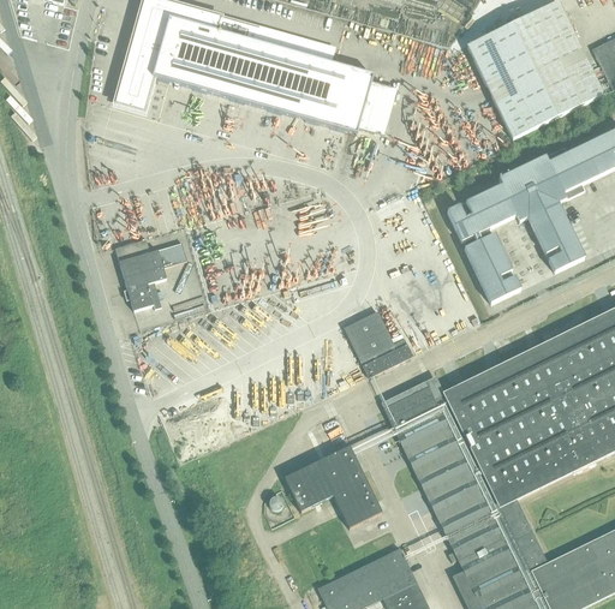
[(147,36),(135,33),(115,100),(144,108),(154,75),(345,129),(357,132),(358,126),(384,133),(387,124),(362,117),(369,88),(394,95),(396,87),(371,79),(374,73),(360,70),(362,70),(330,61),(255,40),(258,25),(171,0),(156,0),(147,36)]
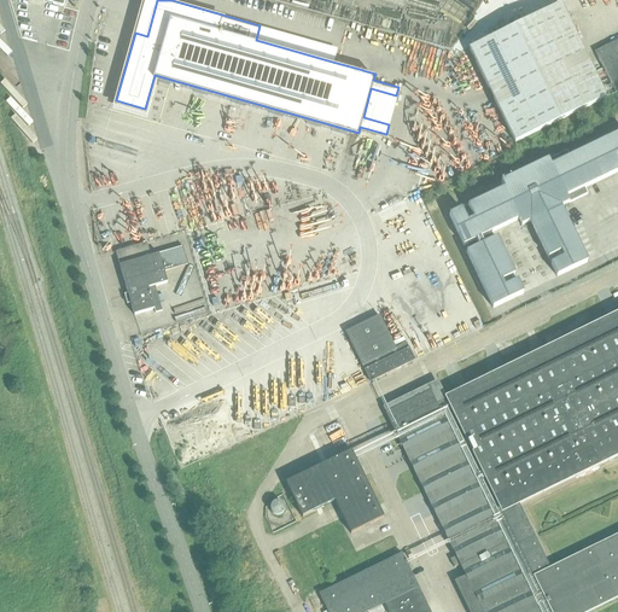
[(470,44),(491,89),(557,57),(583,45),(560,0),(558,0),(470,44)]
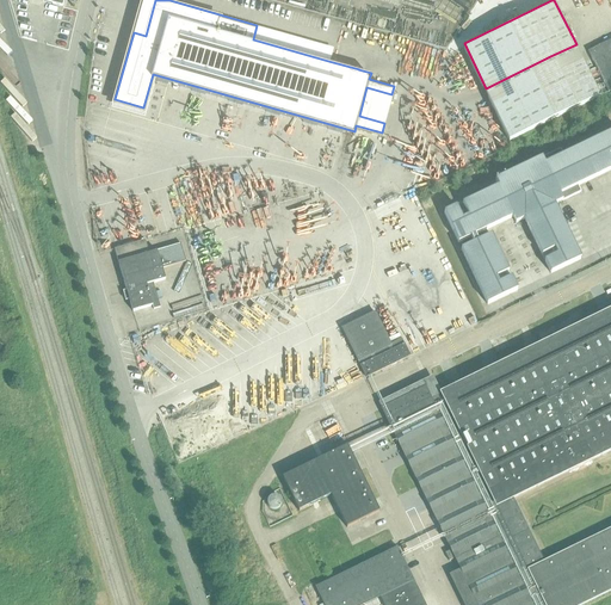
[(610,34),(587,45),(608,86),(610,84),(610,34)]
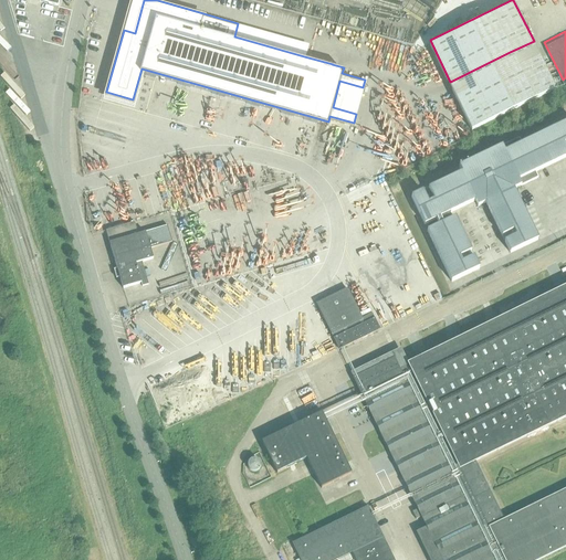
[(510,52),(450,82),(471,125),(555,84),(534,41),(510,52)]
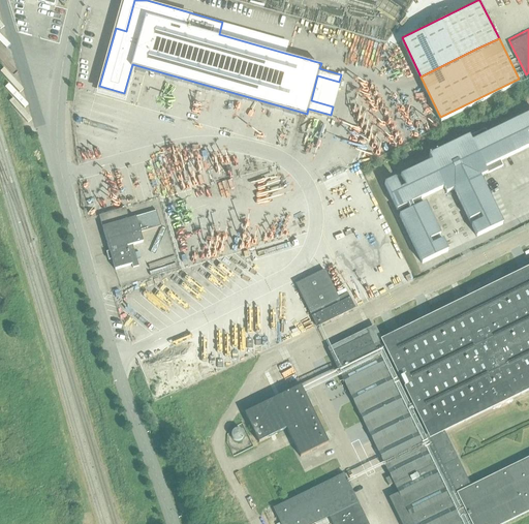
[(396,175),(384,180),(397,206),(408,201),(411,207),(400,212),(422,258),(447,246),(442,236),(432,241),(430,236),(440,230),(426,199),(414,205),(411,198),(444,183),(446,188),(455,184),(477,232),(503,219),(480,173),(503,161),(500,156),(528,141),(528,134),(527,130),(528,128),(528,110),(472,136),(470,131),(429,151),(432,156),(400,172),(405,183),(401,185),(396,175)]
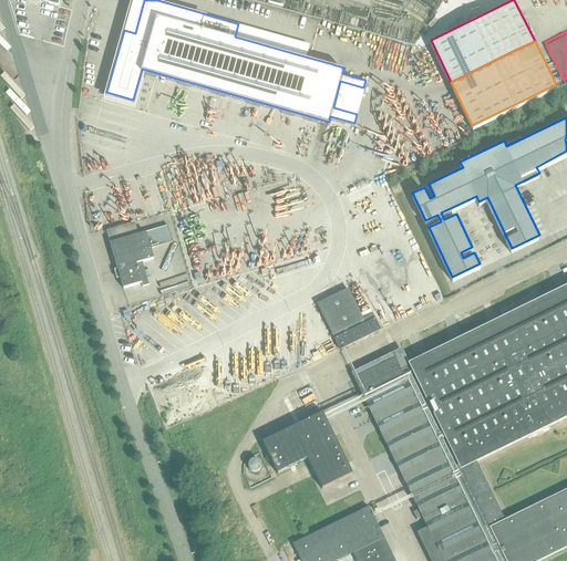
[(167,222),(146,228),(138,230),(135,218),(106,226),(117,266),(121,265),(123,272),(120,273),(123,284),(142,279),(143,282),(176,272),(172,256),(144,263),(142,258),(154,255),(151,245),(173,238),(168,221),(167,221),(167,222)]
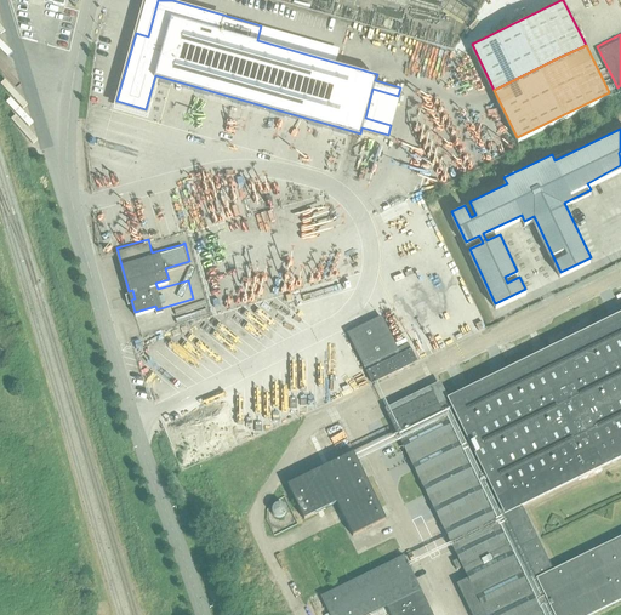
[(620,614),(620,309),(438,400),(432,389),(389,411),(411,456),(459,553),(453,557),(456,565),(462,562),(468,574),(457,580),(473,614),(620,614)]
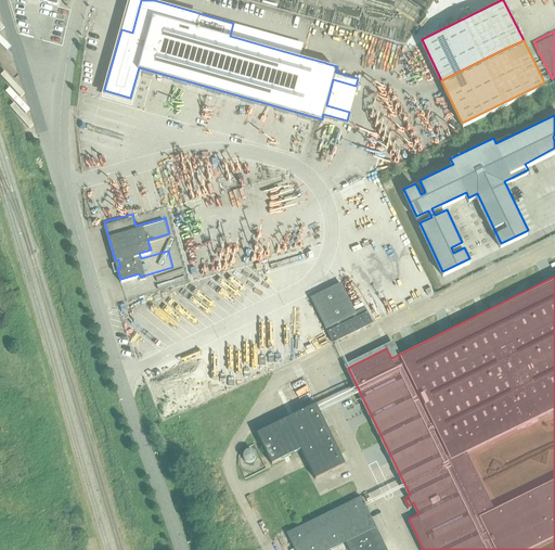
[(311,294),(333,339),(372,319),(364,304),(355,309),(340,280),(311,294)]
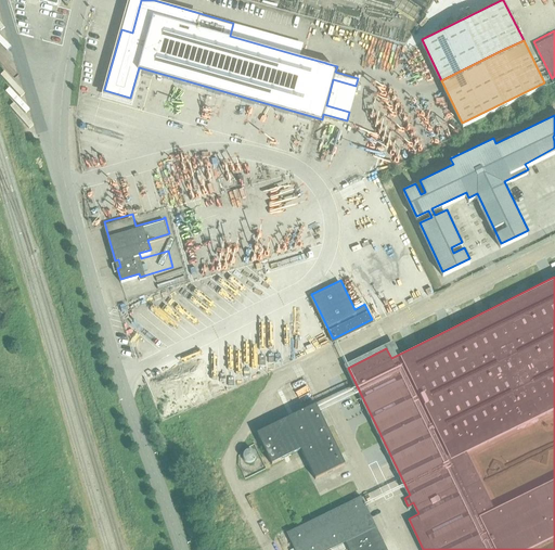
[(424,286),(426,292),(438,288),(435,281),(424,286)]
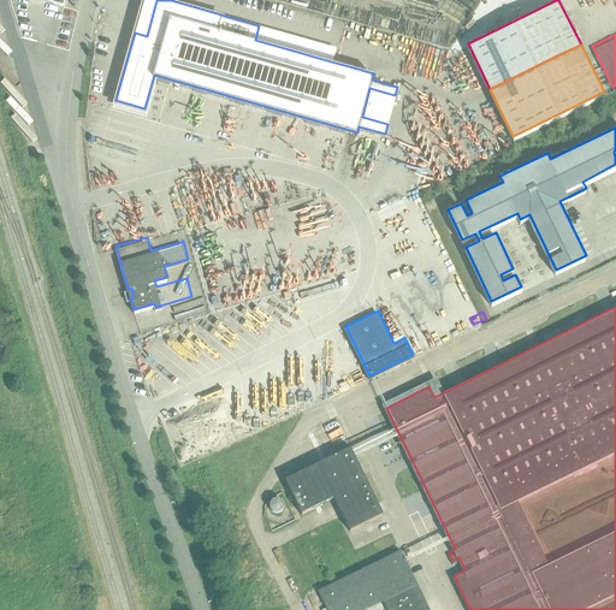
[(380,438),(395,436),(392,427),(379,430),(380,438)]
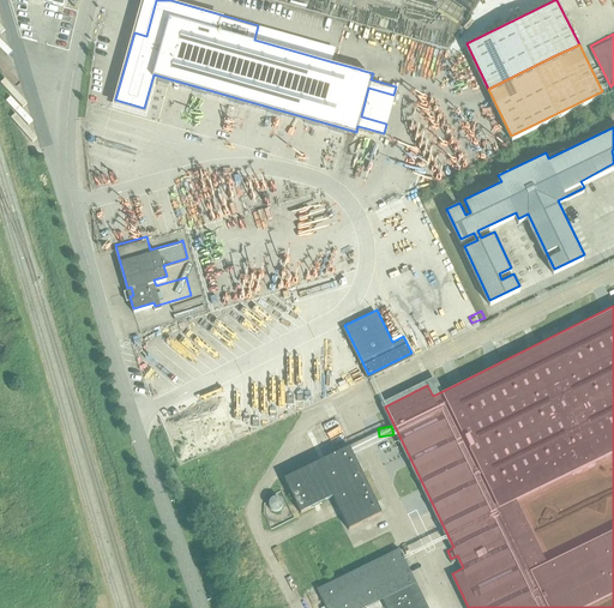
[(349,525),(381,510),(349,444),(284,475),(301,509),(333,493),(349,525)]
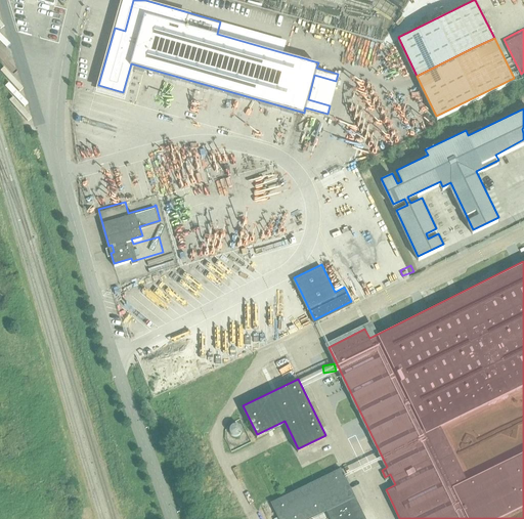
[(357,419),(349,420),(349,435),(362,434),(361,428),(358,429),(357,419)]
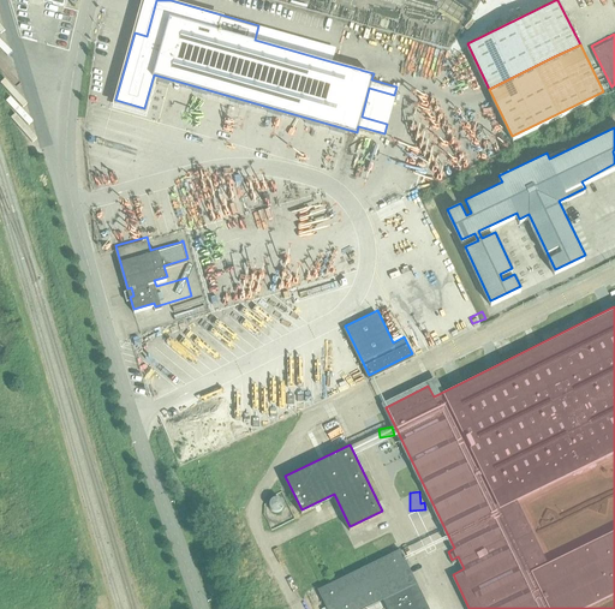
[(275,493),(272,502),(281,506),(285,495),(275,493)]
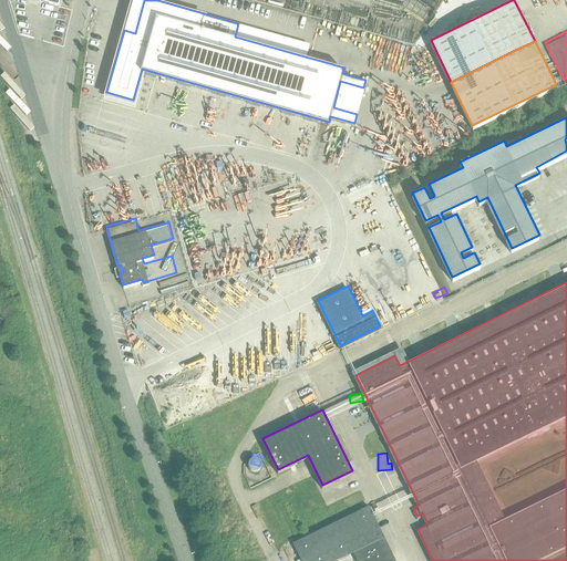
[(397,560),(369,504),(294,540),(300,553),(301,554),(296,557),(298,560),(326,560),(341,553),(343,560),(397,560)]
